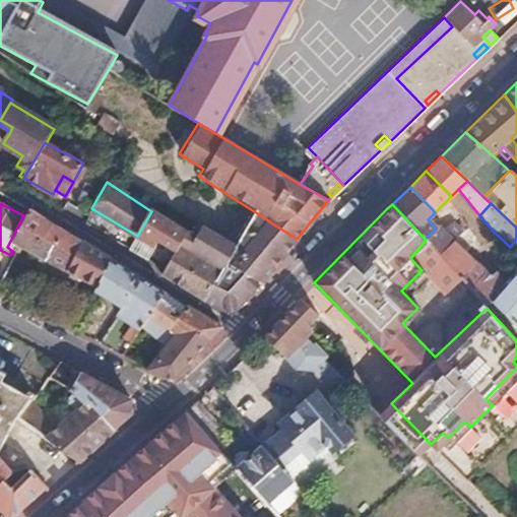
[(23,215),(7,247),(13,252),(17,245),(92,285),(110,257),(26,208),(23,215)]
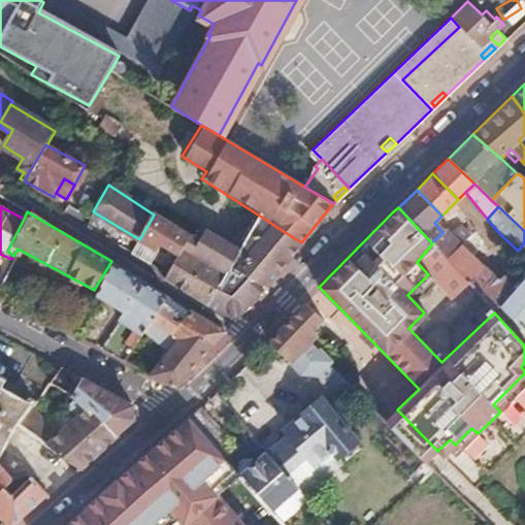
[(154,215),(139,239),(157,251),(162,243),(181,255),(185,248),(191,237),(154,215)]
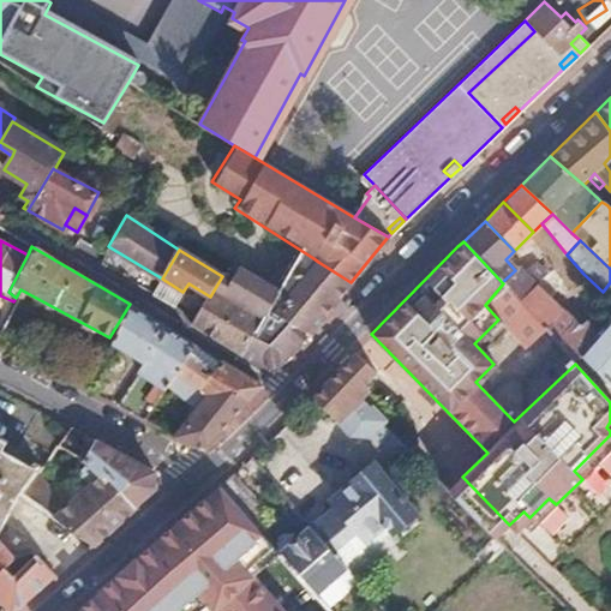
[(515,270),(502,282),(503,283),(519,300),(534,285),(550,269),(540,256),(522,274),(516,269),(515,270)]
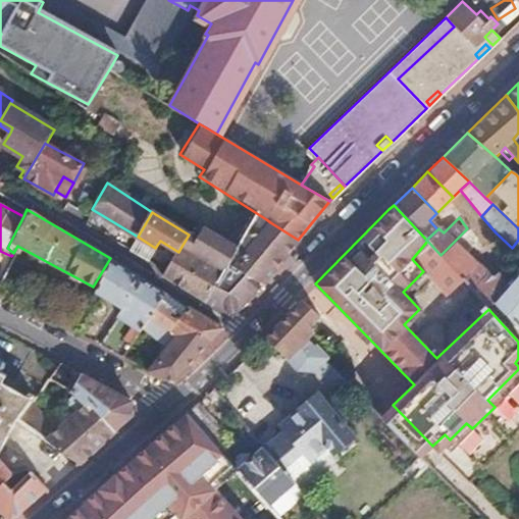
[(266,219),(245,244),(250,247),(259,237),(270,222),(266,219)]
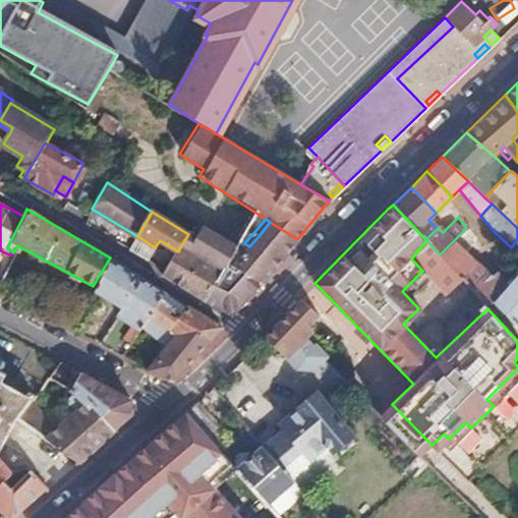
[(270,222),(259,236),(286,253),(297,239),(270,222)]
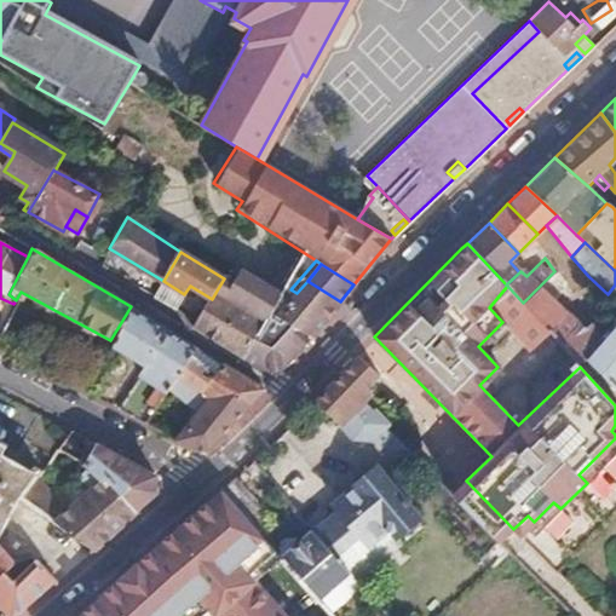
[(236,268),(228,281),(315,334),(340,301),(308,281),(297,293),(291,289),(283,298),(236,268)]
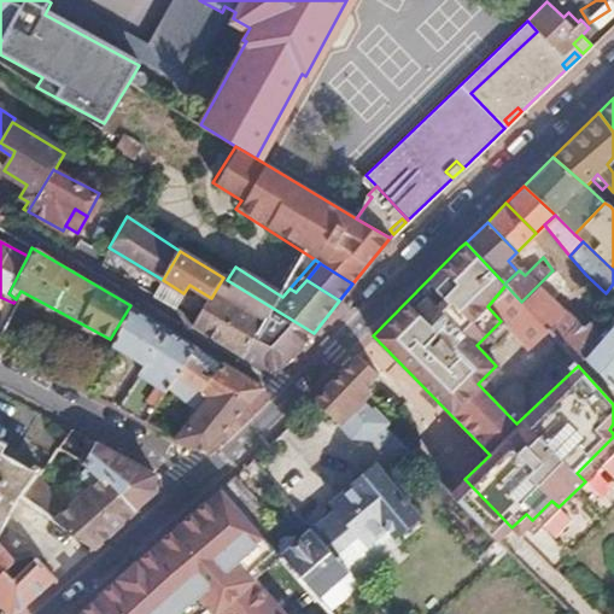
[(223,278),(216,290),(265,320),(244,354),(282,374),(314,333),(227,280),(223,278)]
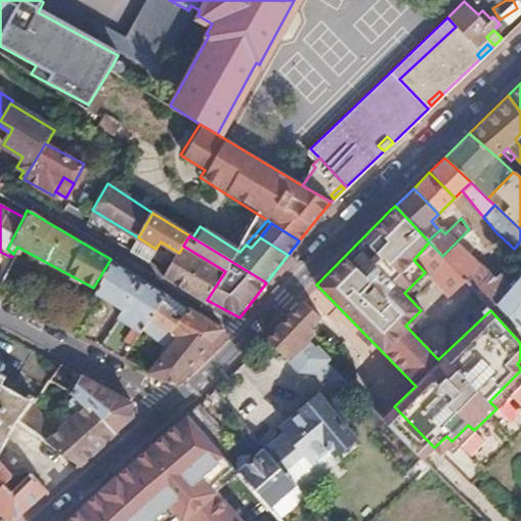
[(429,242),(414,260),(425,272),(448,298),(465,279),(488,303),(493,279),(456,243),(442,256),(429,242)]
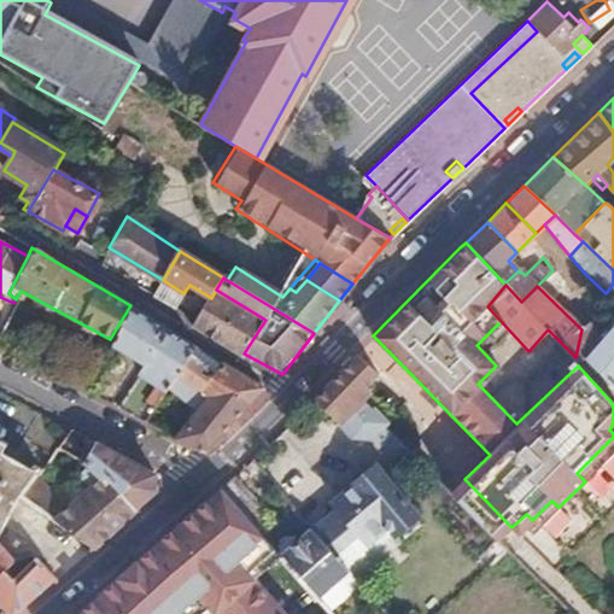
[(205,308),(194,323),(244,354),(265,320),(216,290),(211,298),(205,308)]
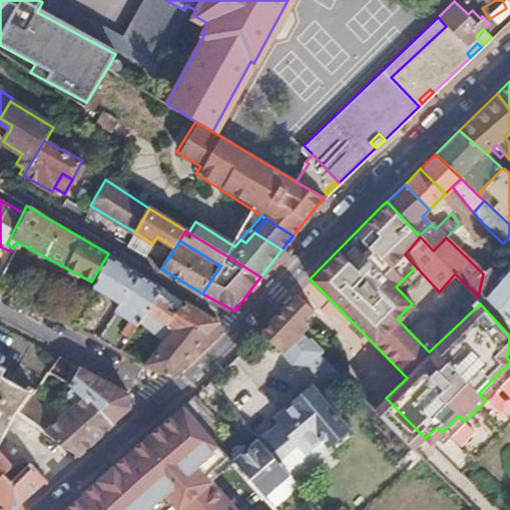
[(164,252),(156,265),(161,269),(170,256),(164,252)]
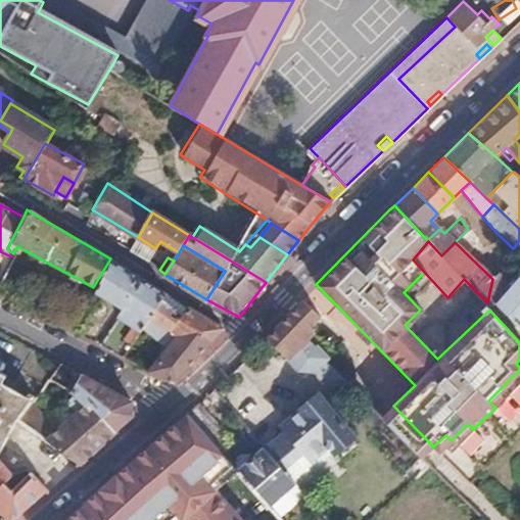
[(110,258),(93,287),(95,288),(94,292),(123,310),(97,345),(121,358),(149,317),(161,299),(166,293),(110,258)]
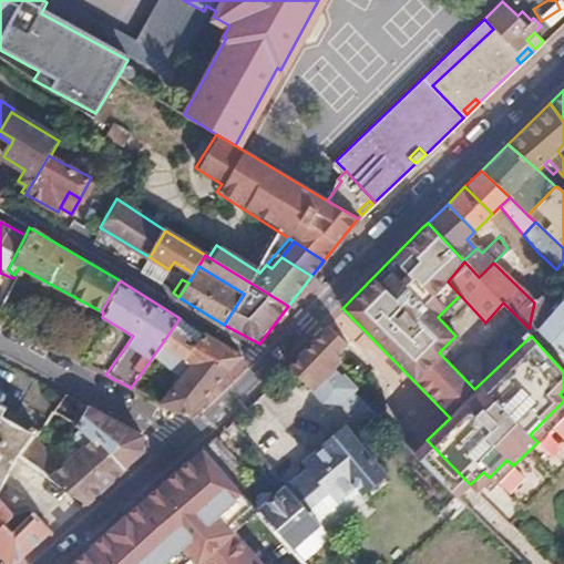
[(537,321),(536,327),(563,356),(563,293),(550,308),(537,321)]
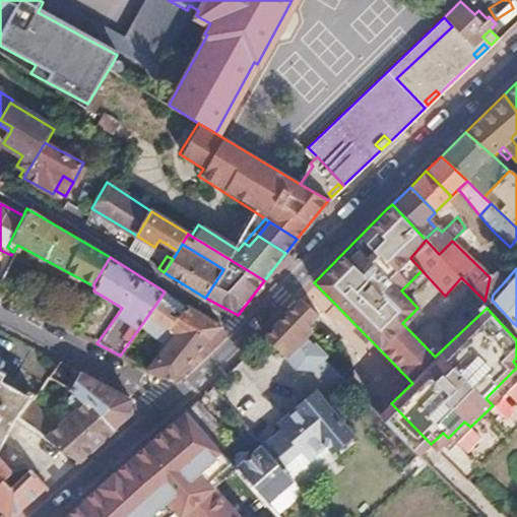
[(490,277),(485,301),(486,302),(492,300),(493,295),(504,282),(493,272),(490,277)]
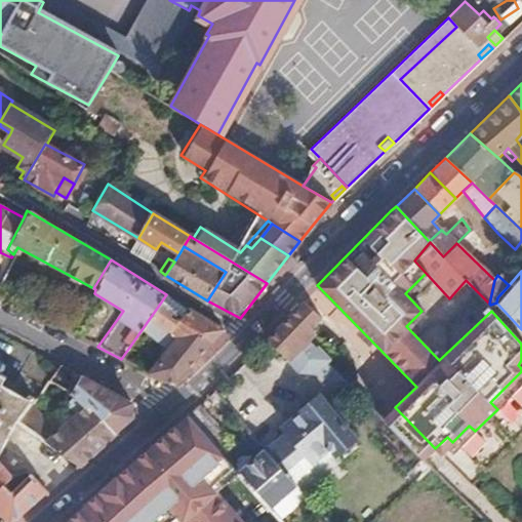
[(162,300),(150,318),(158,324),(170,333),(183,315),(162,300)]
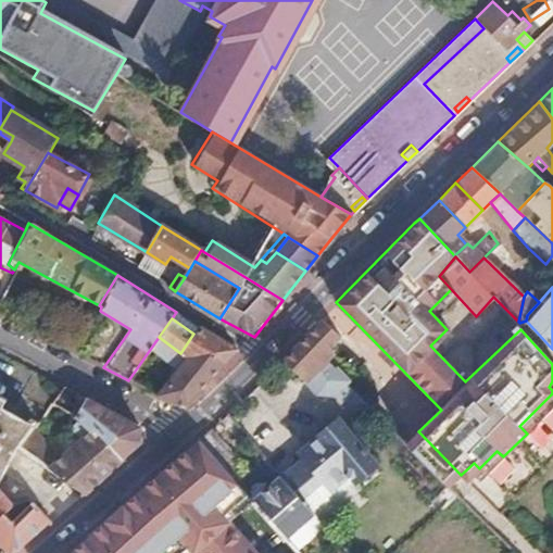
[(319,318),(280,357),(281,360),(304,380),(305,379),(327,357),(331,354),(326,349),(339,337),(319,318)]
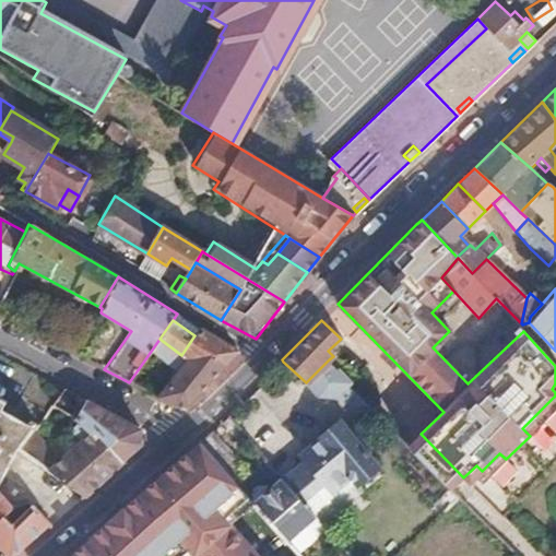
[(179,373),(157,398),(172,405),(184,403),(210,378),(235,350),(200,328),(194,335),(181,355),(168,345),(160,358),(179,373)]
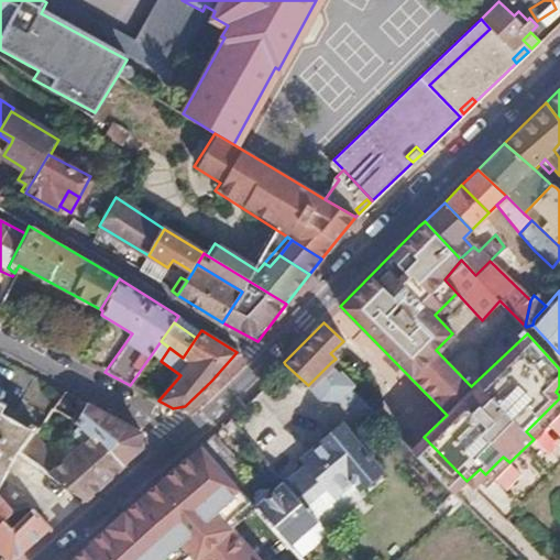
[(331,362),(309,384),(322,397),(339,393),(347,401),(357,388),(353,385),(331,362)]
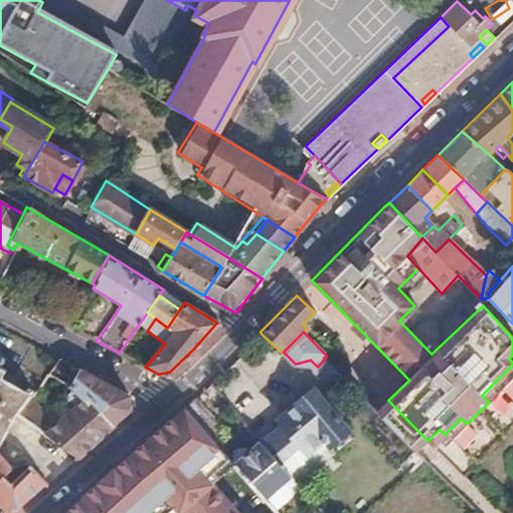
[(57,358),(47,374),(60,384),(112,423),(129,409),(127,395),(57,358)]
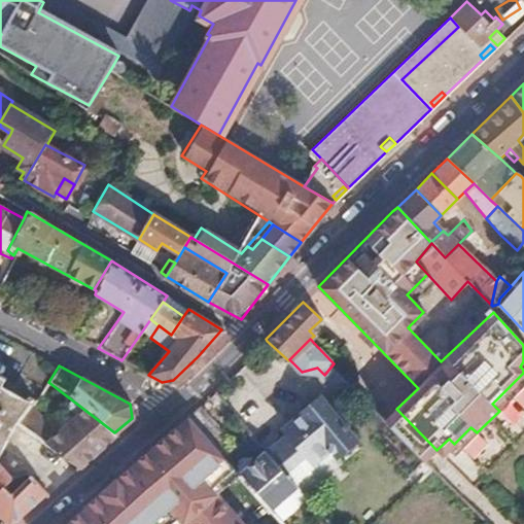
[(339,369),(328,379),(340,391),(349,381),(339,369)]
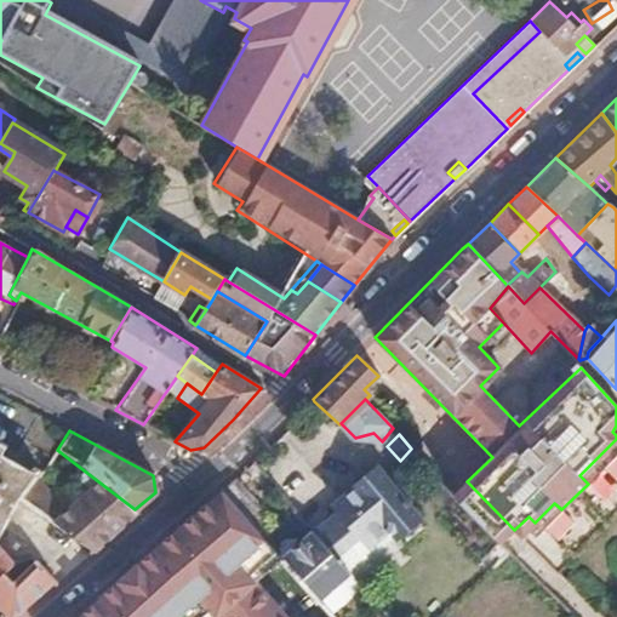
[(0,531),(20,497),(34,479),(39,474),(30,469),(27,474),(0,458),(0,453),(3,449),(0,447),(0,531)]
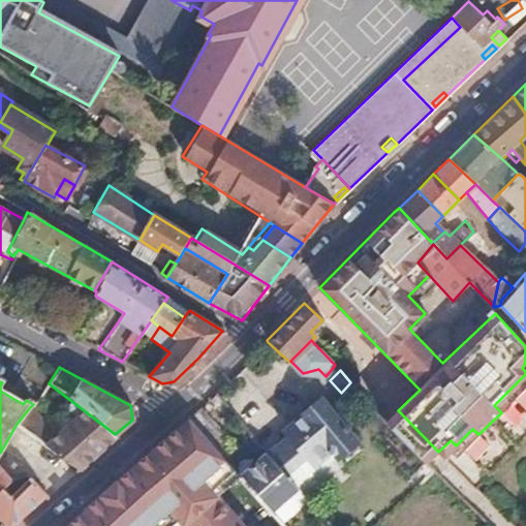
[(29,408),(17,424),(79,470),(117,436),(115,434),(62,394),(56,401),(67,407),(76,416),(53,438),(44,430),(48,427),(29,408)]
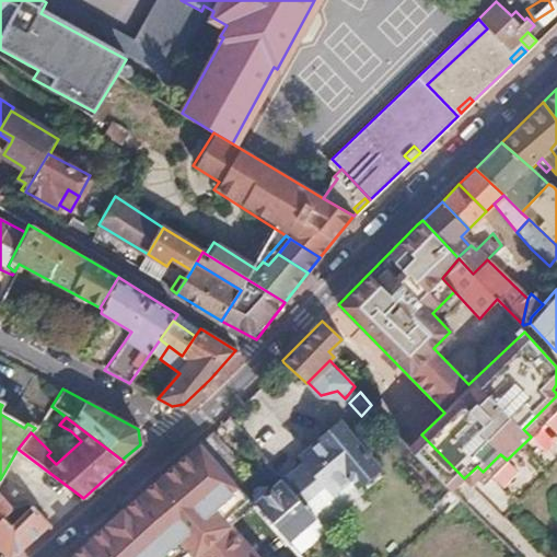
[(306,456),(283,478),(316,515),(317,517),(376,461),(339,420),(334,419),(318,433),(321,436),(302,452),(306,456)]
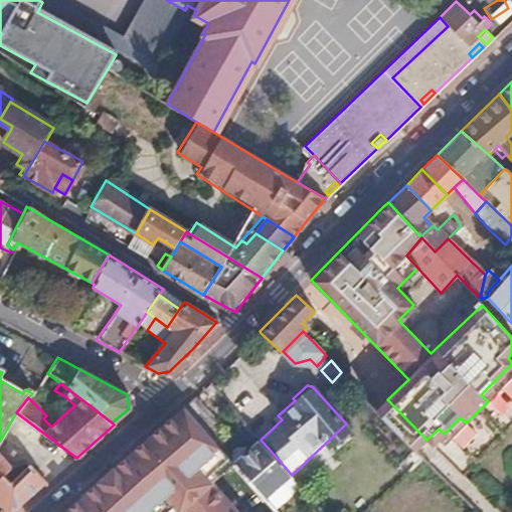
[(195,395),(184,405),(205,429),(217,417),(195,395)]
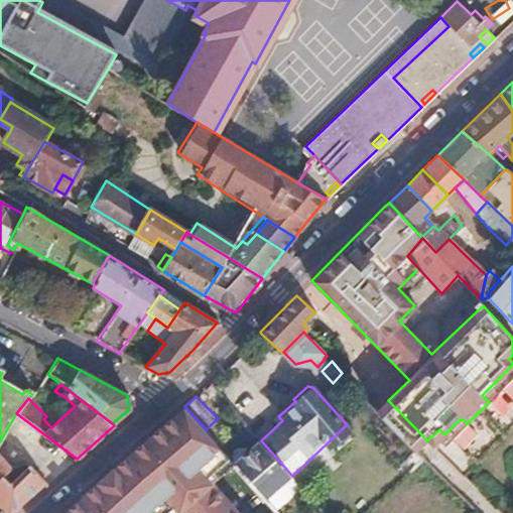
[(388,400),(378,410),(413,449),(416,452),(427,440),(388,400)]
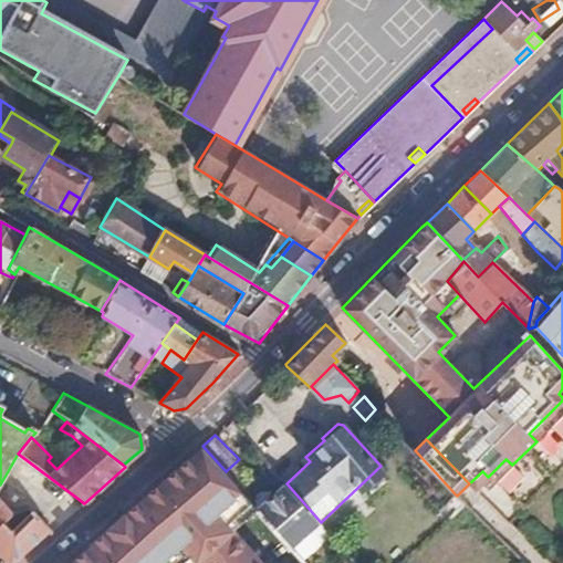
[(115,522),(117,523),(82,554),(80,552),(68,562),(306,562),(291,546),(292,545),(256,506),(226,471),(202,446),(175,472),(173,470),(115,522)]
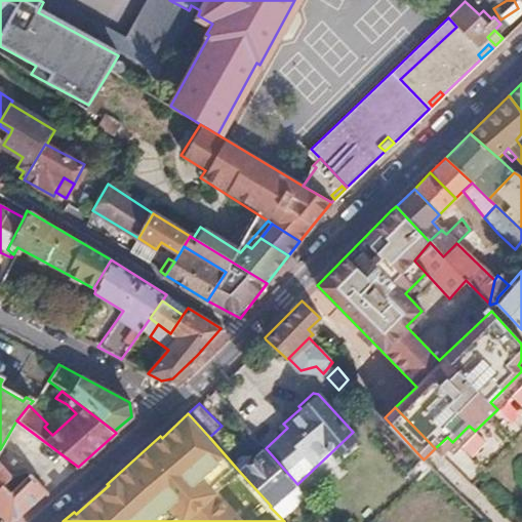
[(385,417),(369,432),(406,471),(420,456),(385,417)]
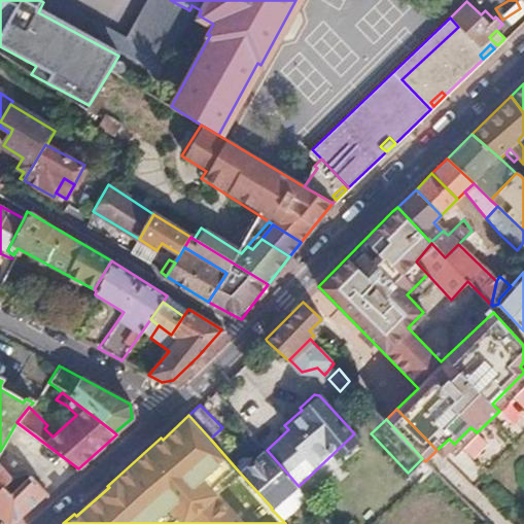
[(245,456),(237,463),(238,470),(272,508),(298,485),(267,450),(255,460),(251,456),(245,456)]
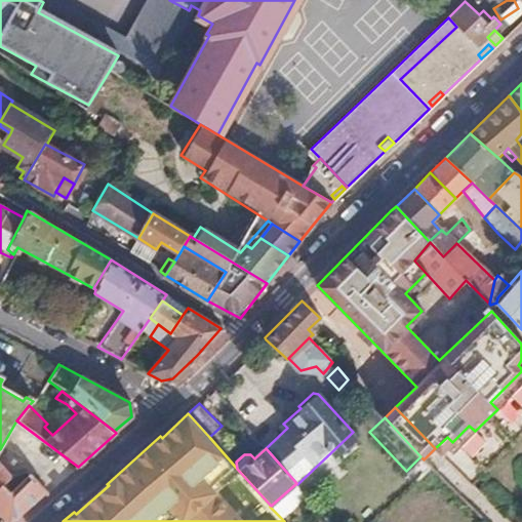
[(0,483),(5,479),(9,474),(0,464),(0,483)]
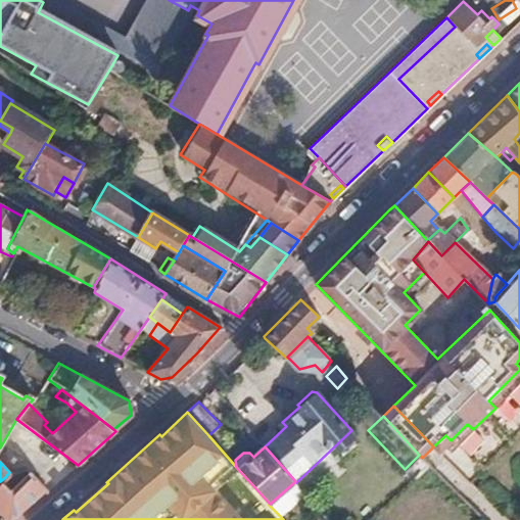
[(5,477),(0,481),(0,513),(6,519),(9,519),(43,490),(29,473),(8,491),(4,486),(9,481),(5,477)]
